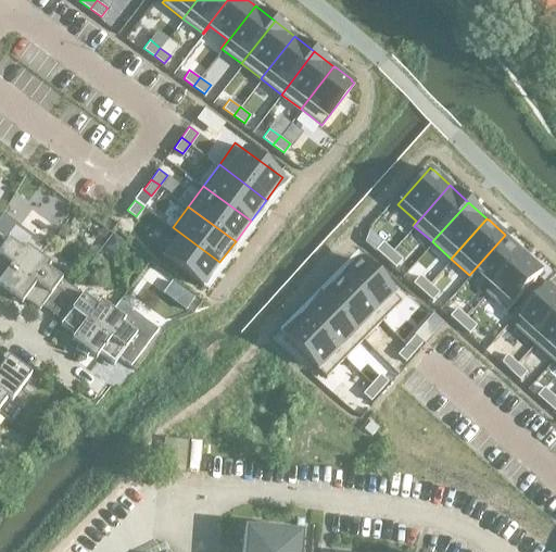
[(179,235),(164,255),(203,285),(219,262),(173,227),(172,228),(179,235)]
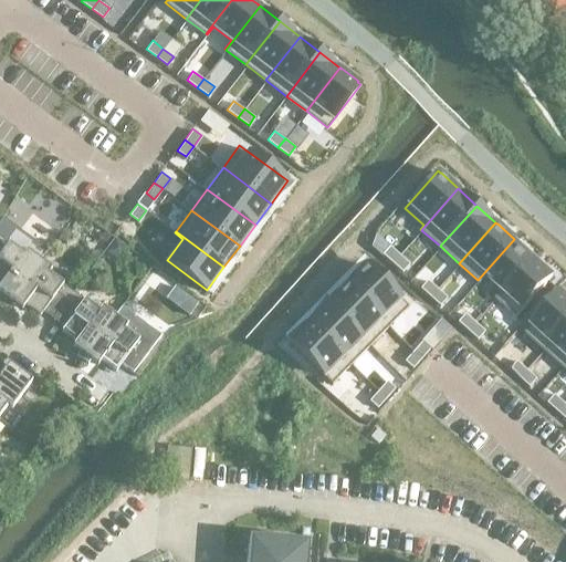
[(24,252),(0,235),(0,247),(3,249),(0,253),(0,281),(1,283),(0,284),(0,288),(10,297),(40,258),(27,248),(24,252)]
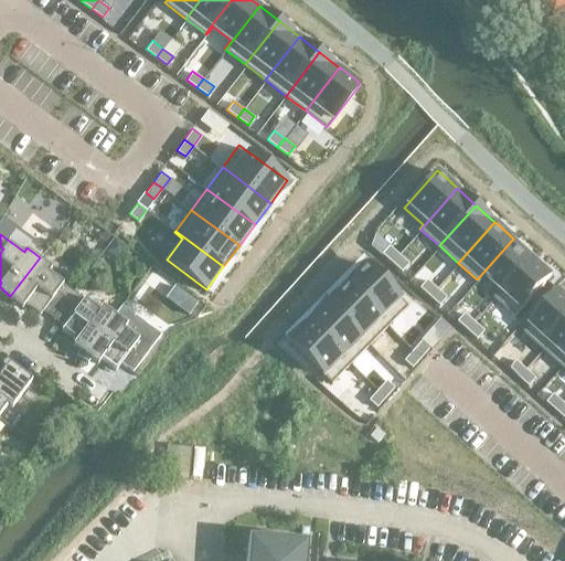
[(513,239),(482,274),(501,290),(532,256),(513,239)]
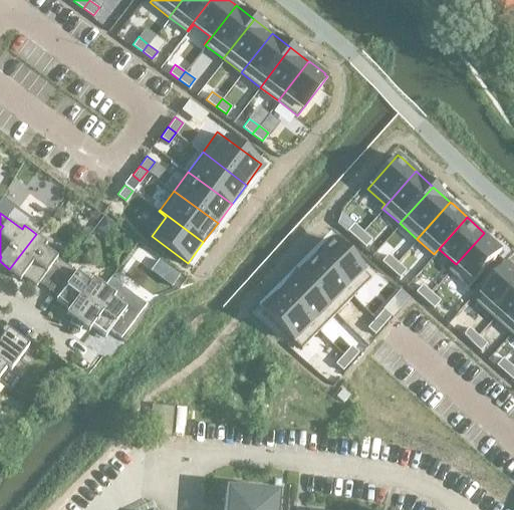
[(354,222),(347,229),(356,238),(362,230),(354,222)]
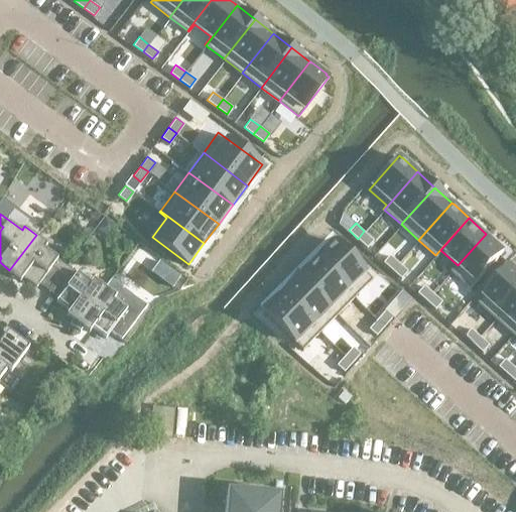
[(364,231),(358,239),(367,246),(373,239),(364,231)]
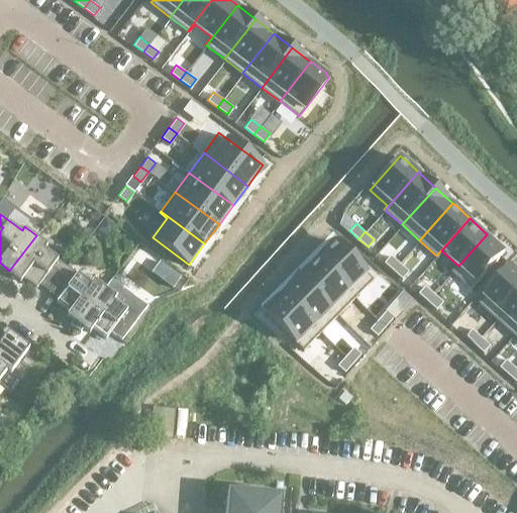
[(487,233),(453,271),(472,287),(505,249),(503,248),(503,247),(489,234),(487,233)]
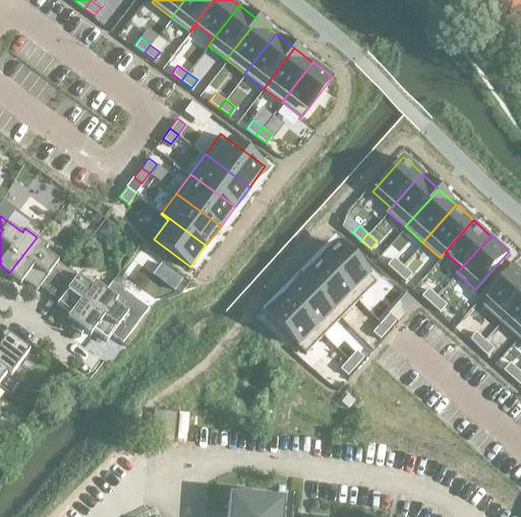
[(37,237),(9,273),(21,281),(24,278),(38,287),(40,284),(50,291),(63,274),(68,267),(45,249),(48,245),(37,237)]
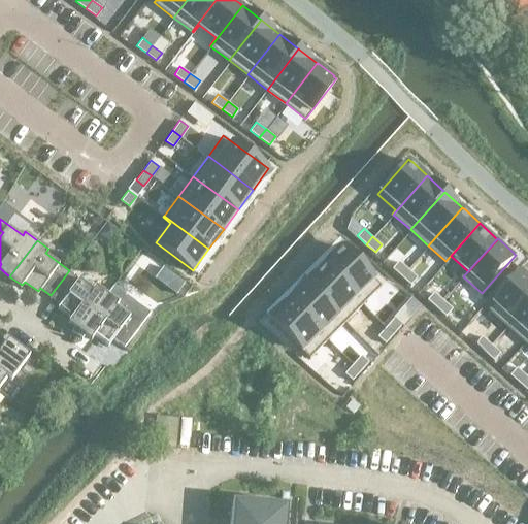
[(325,262),(323,264),(363,303),(381,285),(341,246),(339,248),(325,262)]
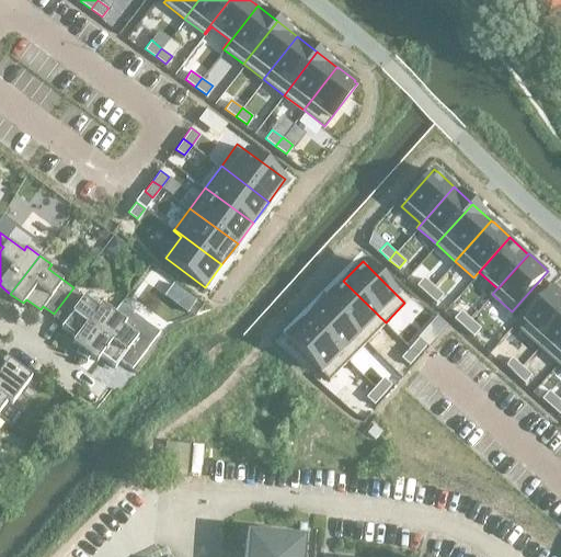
[(424,276),(416,284),(426,293),(433,285),(424,276)]
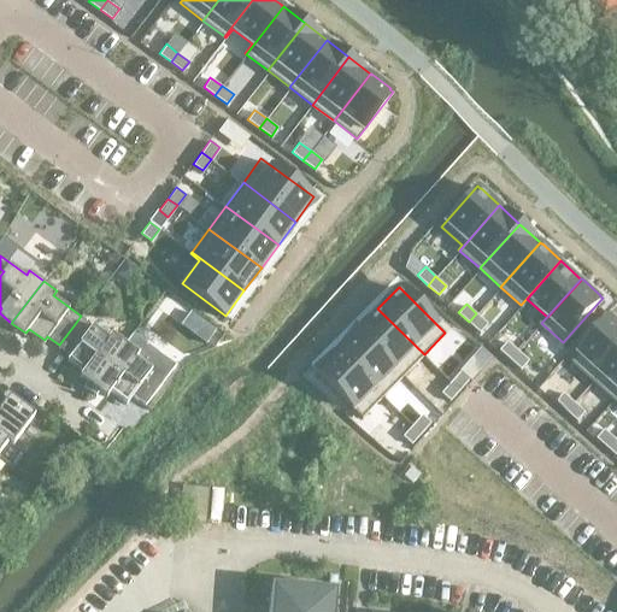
[(359,327),(357,329),(404,375),(424,354),(377,309),(376,310),(359,327)]
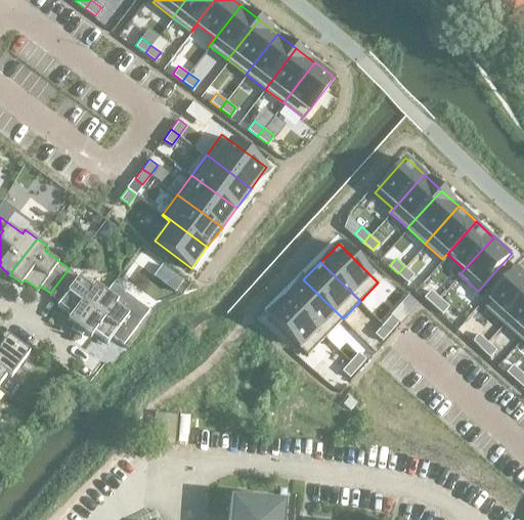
[(182,278),(172,271),(163,264),(155,274),(165,282),(174,289),(182,278)]
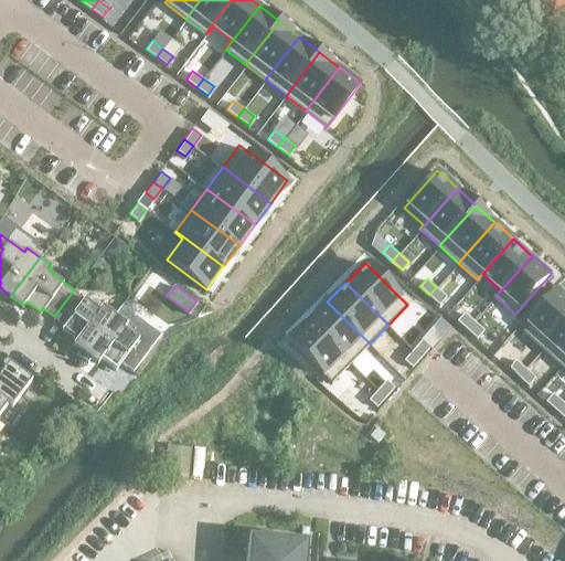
[(436,287),(429,295),(439,304),(446,296),(436,287)]
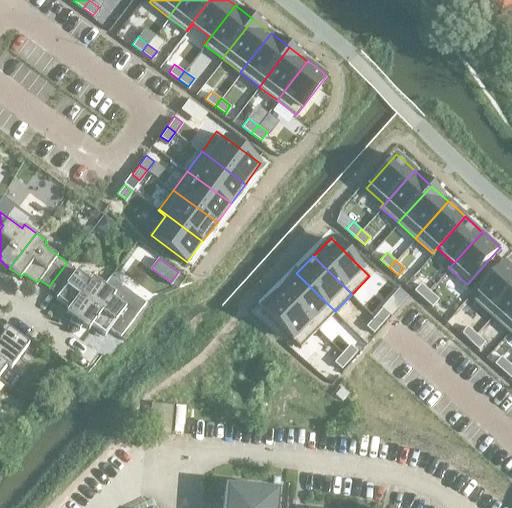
[(90,279),(67,262),(62,269),(71,276),(56,297),(69,307),(66,311),(73,316),(70,319),(75,323),(104,284),(93,276),(90,279)]
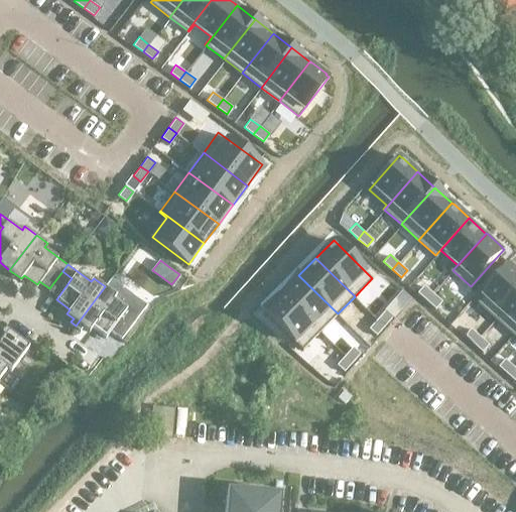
[(512,264),(479,301),(497,317),(515,295),(515,267),(515,266),(514,266),(512,264)]
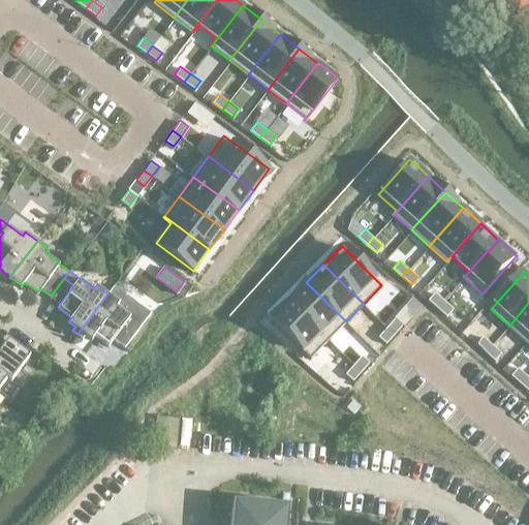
[(290,299),(288,300),(329,339),(346,321),(306,282),(305,283),(305,284),(290,299)]
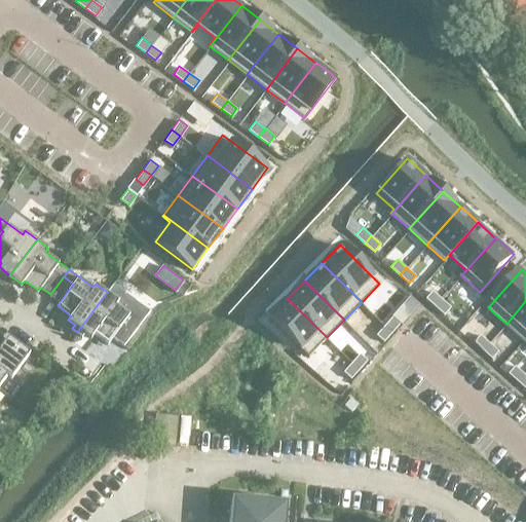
[(431,290),(425,297),(435,305),(441,298),(431,290)]
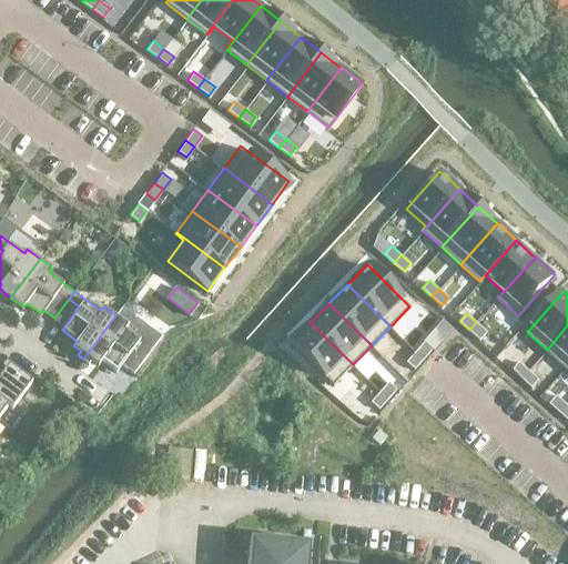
[(115,315),(83,359),(89,363),(92,359),(99,363),(103,366),(113,375),(122,364),(134,373),(154,344),(142,335),(139,339),(125,329),(128,324),(115,315)]
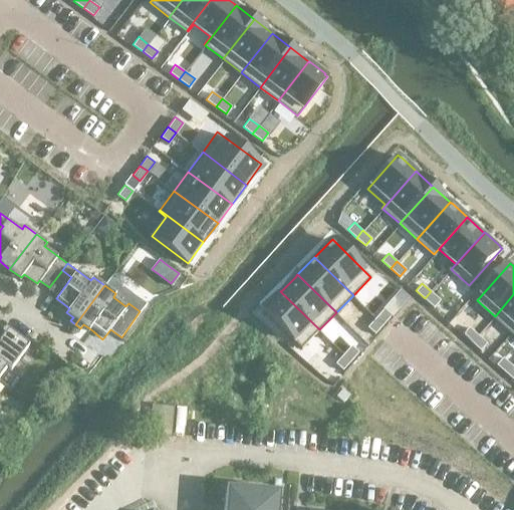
[(265,306),(263,309),(301,347),(319,329),(280,291),(279,292),(279,293),(265,307),(265,306)]
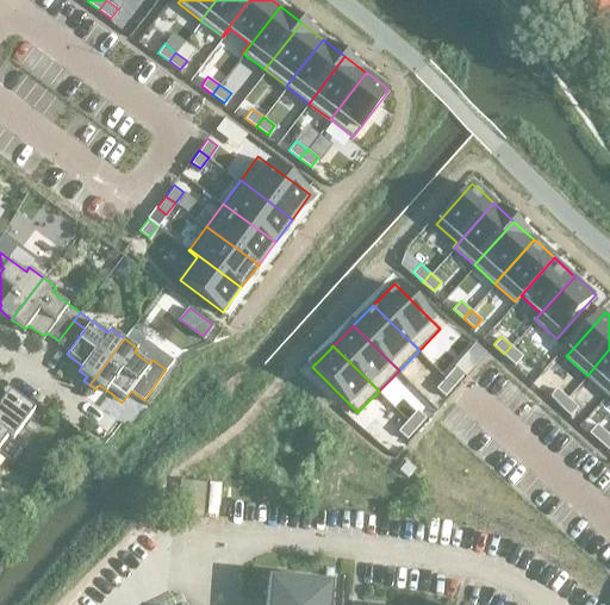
[(511,345),(504,354),(515,363),(522,355),(511,345)]
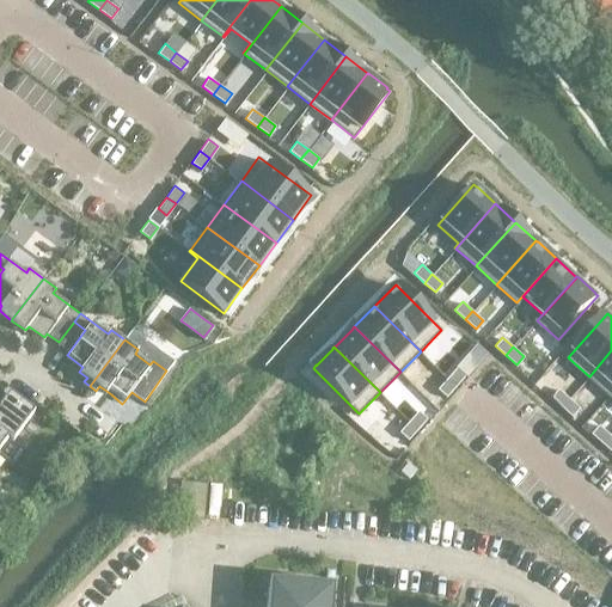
[(611,350),(589,376),(609,394),(611,391),(611,350)]
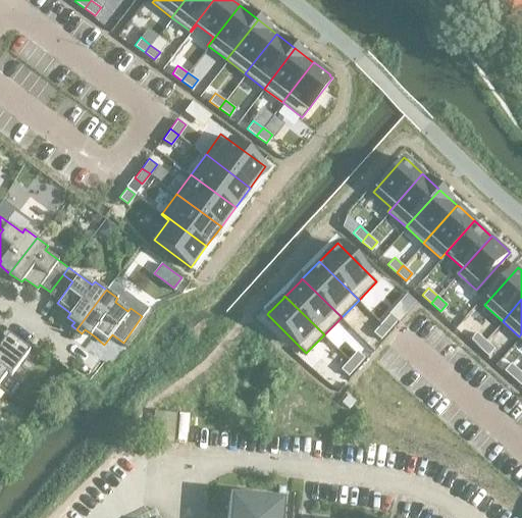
[(389,313),(381,322),(388,328),(397,319),(389,313)]
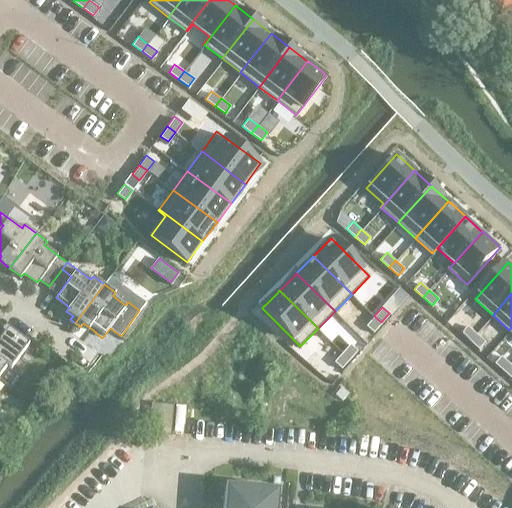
[(374,316),(366,325),(373,331),(381,322),(374,316)]
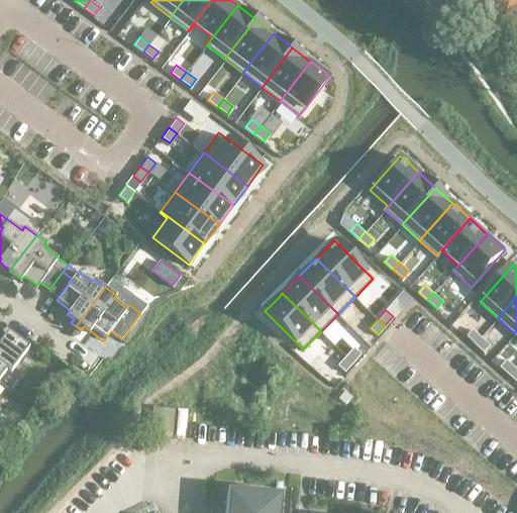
[(22,334),(11,326),(0,341),(0,343),(9,350),(16,340),(17,341),(22,334)]
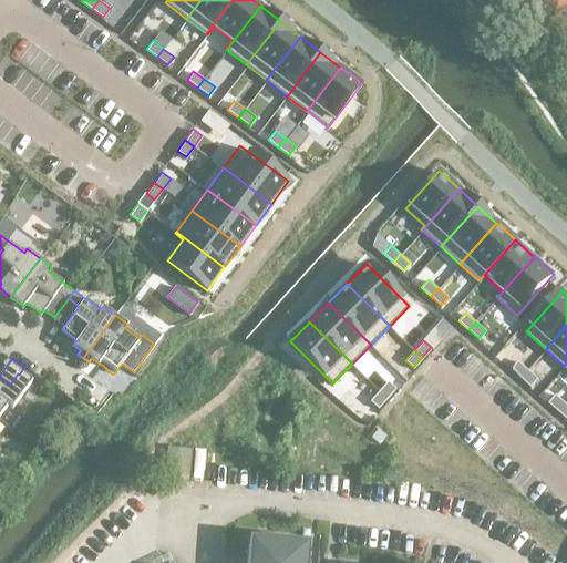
[(518,360),(512,368),(522,377),(528,369),(518,360)]
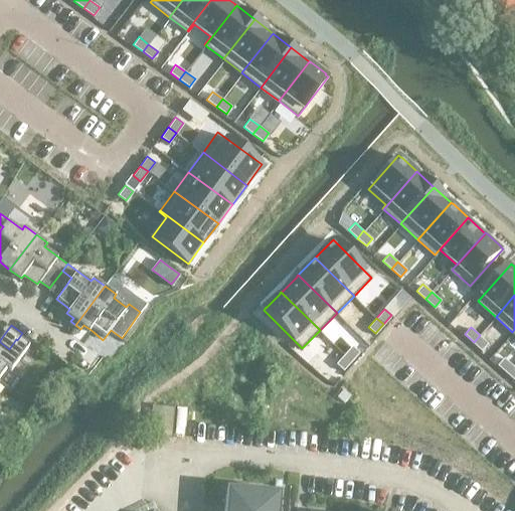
[(480,335),(474,342),(483,350),(489,342),(480,335)]
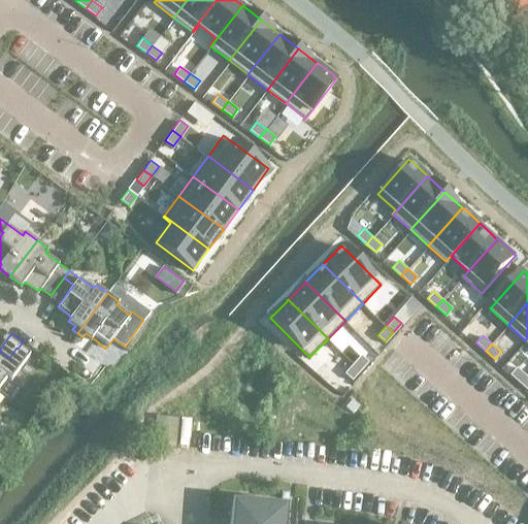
[(0,385),(7,375),(11,379),(20,366),(17,363),(24,353),(18,349),(17,348),(9,358),(0,351),(0,385)]
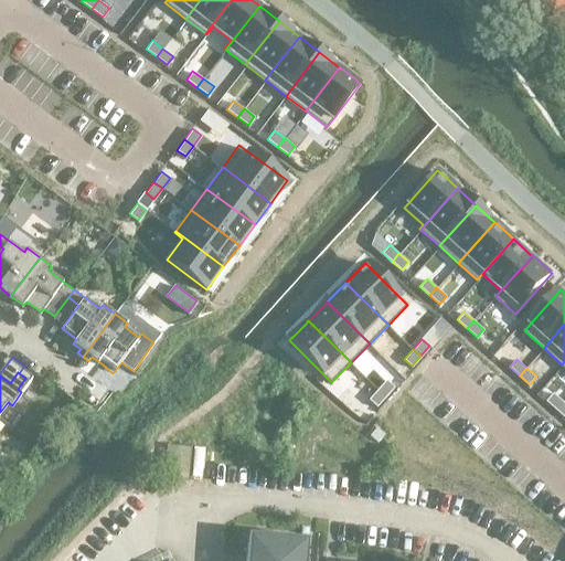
[(386,379),(377,389),(385,397),(394,387),(386,379)]
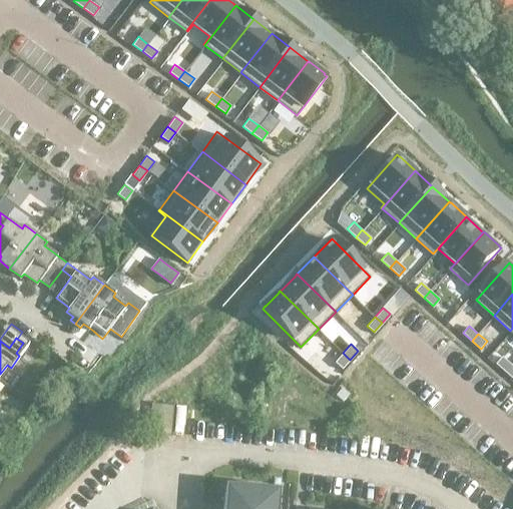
[(343,353),(335,362),(342,368),(350,360),(343,353)]
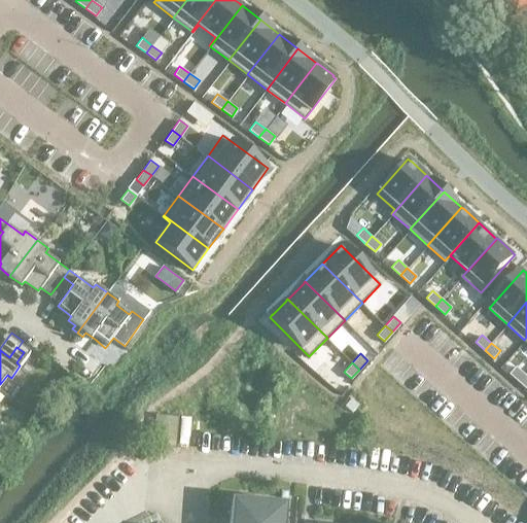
[(517,365),(511,373),(520,381),(526,374),(517,365)]
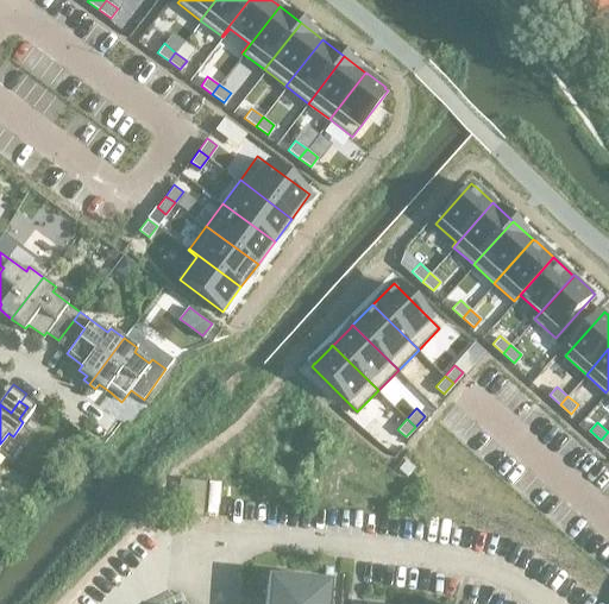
[(366,603),(365,603),(330,603),(332,583),(267,577),(267,579),(265,595),(263,603),(187,603),(186,603),(182,603),(366,603)]
